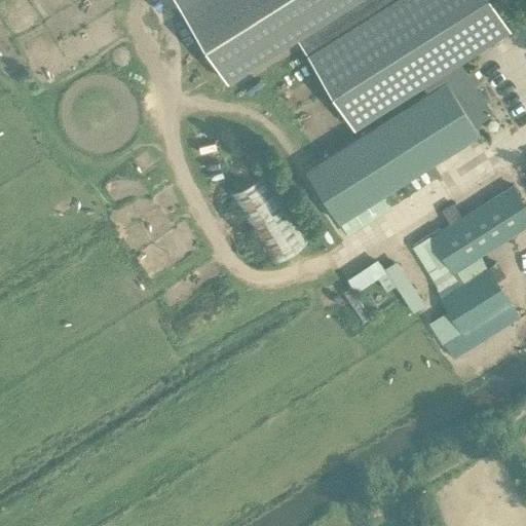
[(306,51),(388,0),(176,0),(227,79),(296,35),(306,51)]
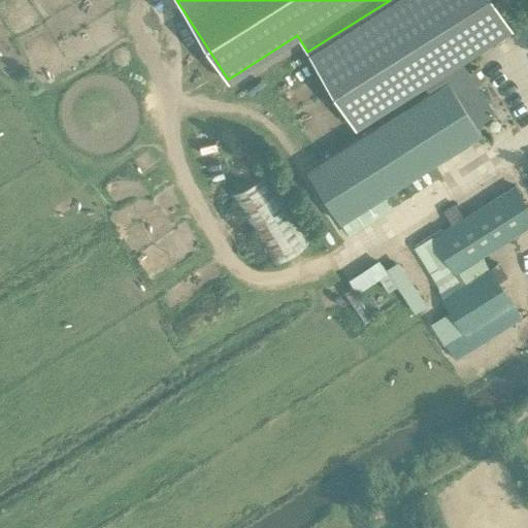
[(459,60),(512,28),(494,0),(390,0),(307,52),(354,126),(424,83),(459,60)]
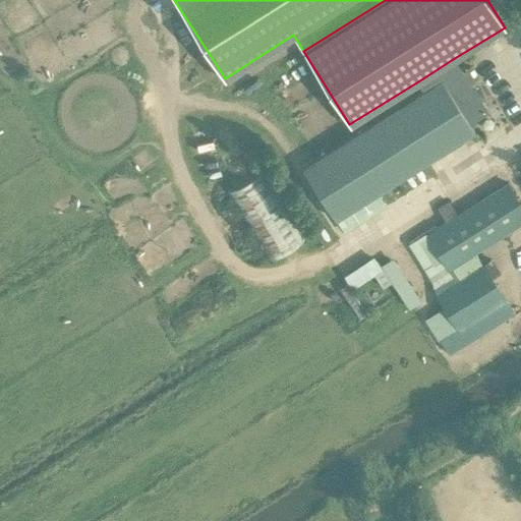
[(378,190),(473,129),(468,121),(485,110),(453,59),(418,81),(423,89),(301,165),(343,232),(387,205),(378,190)]
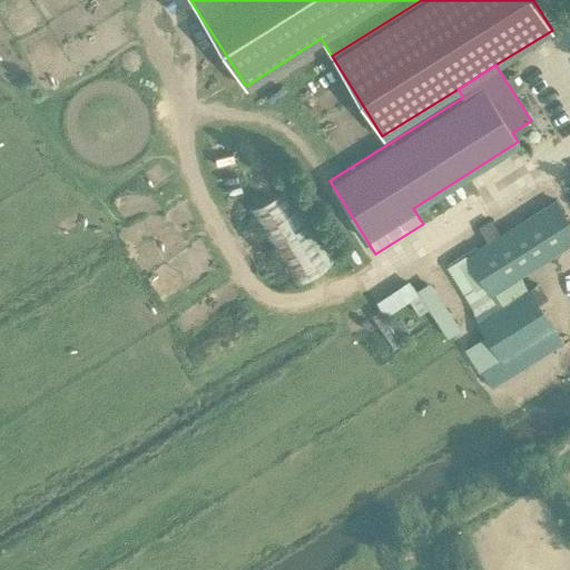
[(335,259),(290,185),(247,209),(293,285),(335,259)]
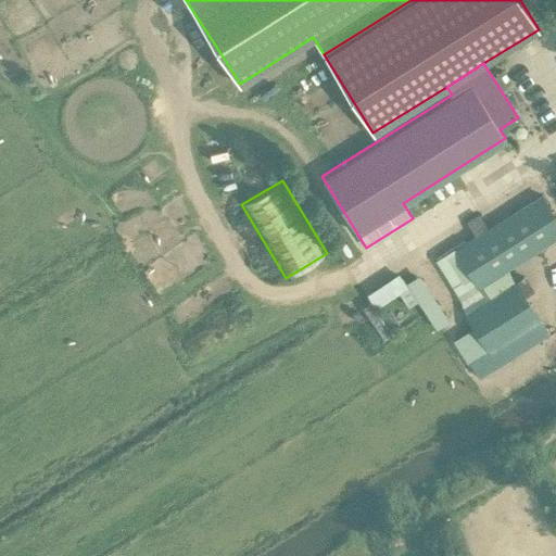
[(539,316),(516,279),(513,281),(505,268),(555,237),(555,216),(542,193),(454,249),(488,301),(464,315),(474,329),(488,352),(469,363),(480,380),(546,338),(547,329),(539,316)]
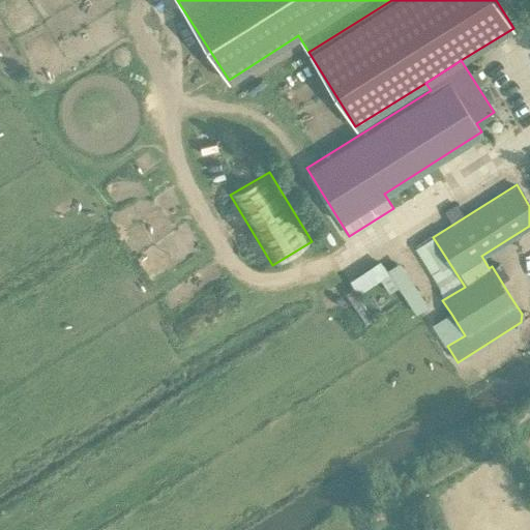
[(465,287),(433,237),(415,248),(438,285),(442,300),(465,287)]
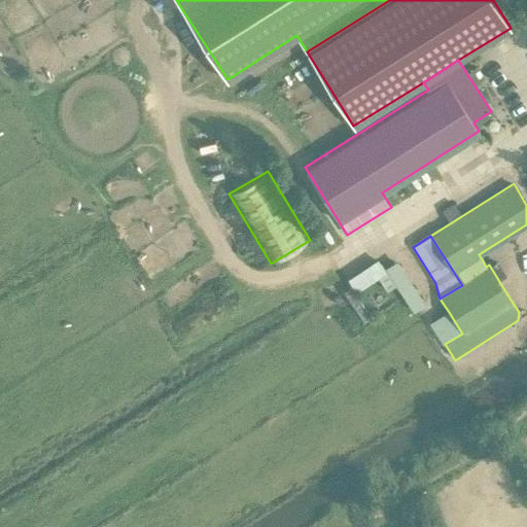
[(386,273),(385,271),(378,259),(348,280),(356,292),(379,278),(386,273)]
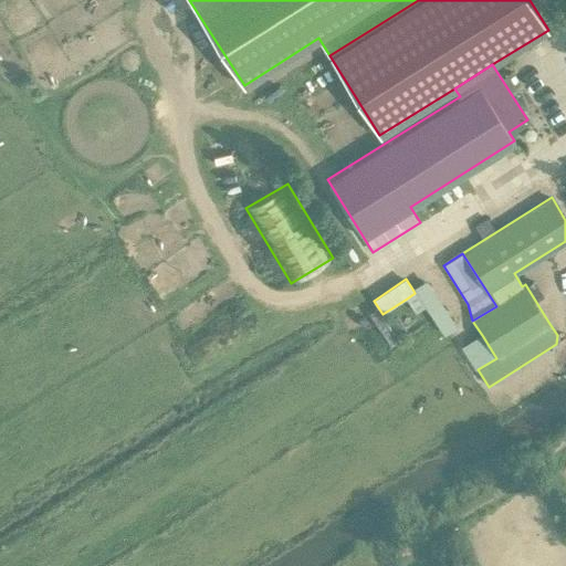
[(457,327),(427,280),(413,289),(415,291),(423,305),(443,336),(457,327)]
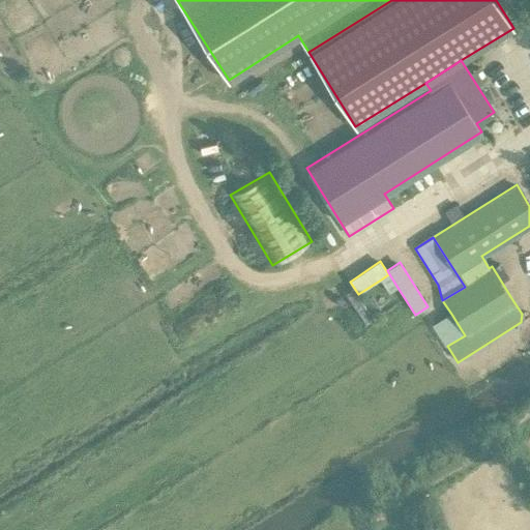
[(396,286),(388,272),(387,272),(388,274),(381,280),(389,291),(396,286)]
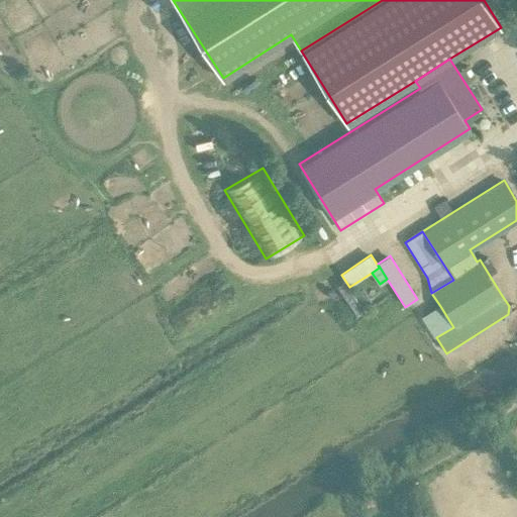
[(372,302),(362,287),(353,293),(344,279),(336,285),(356,315),(366,310),(364,307),(372,302)]
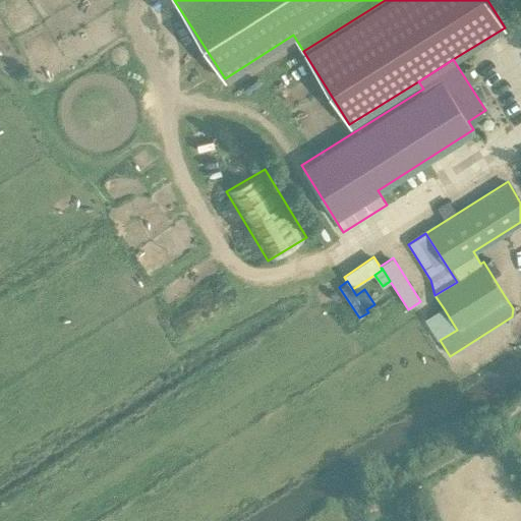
[(457,330),(444,308),(425,320),(440,341),(440,340),(457,330)]
